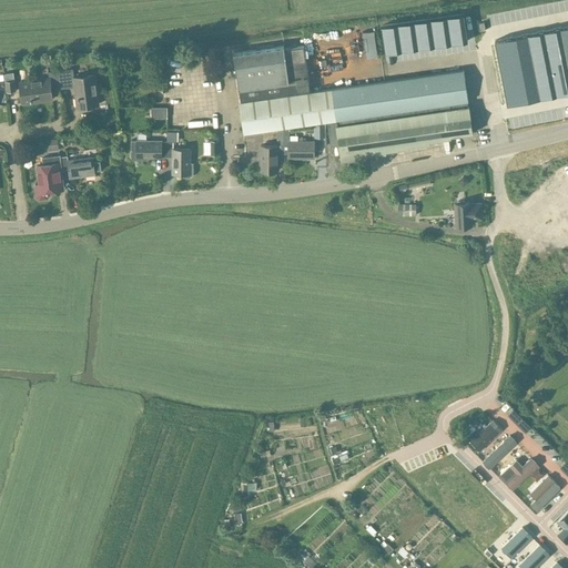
[(462,17),(381,30),(385,58),(466,46),(462,17)]
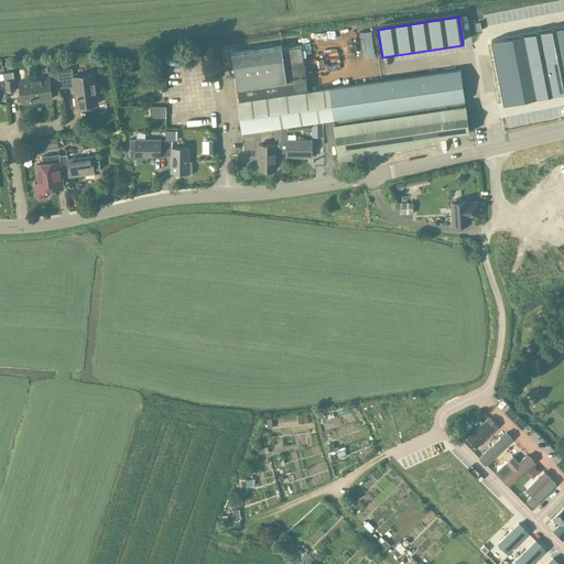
[(563,25),(491,40),(503,104),(563,91),(563,25)]
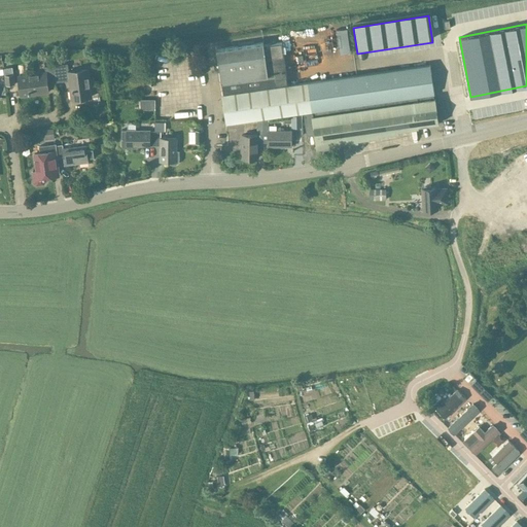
[(340,53),(350,51),(348,28),(338,29),(340,53)]
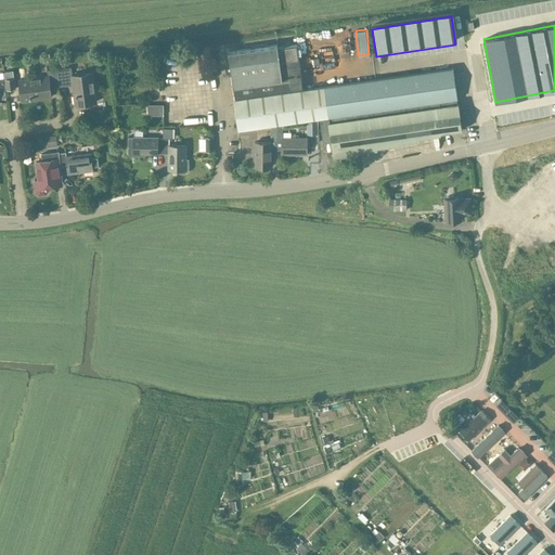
[(229,52),(233,86),(235,100),(302,90),(297,44),(278,47),(276,44),(229,52)]
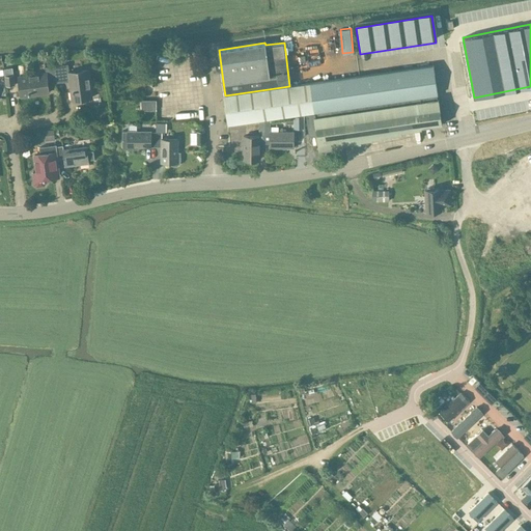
[(68,64),(54,66),(56,83),(70,81),(72,100),(92,98),(88,70),(70,73),(68,64)]
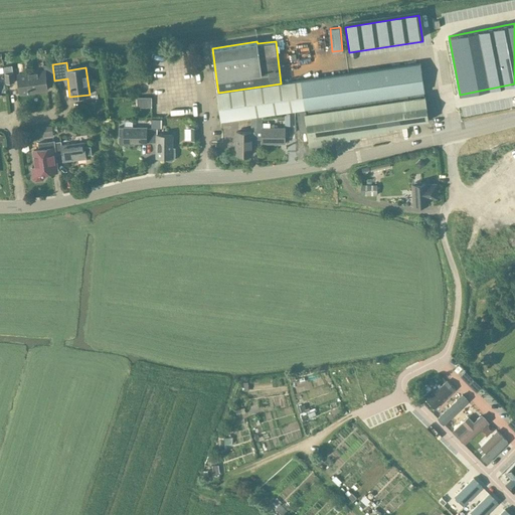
[(419,63),(303,80),(306,109),(306,115),(425,97),(424,97),(423,97),(423,92),(419,63)]
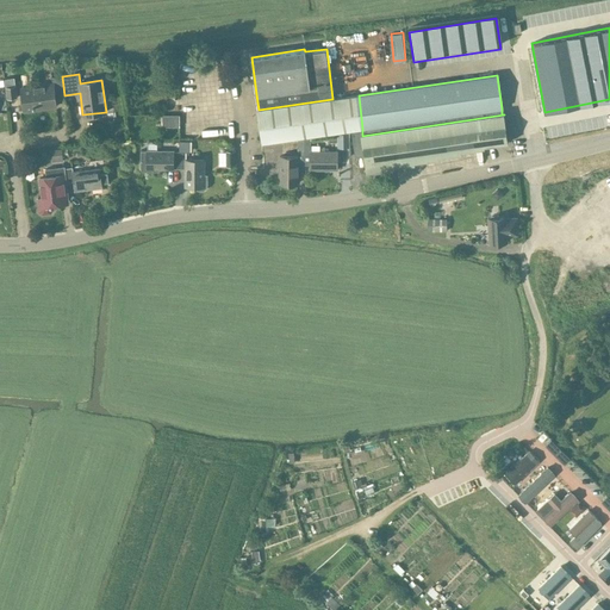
[(53,83),(22,87),(24,111),(56,107),(55,97),(64,95),(62,76),(51,78),(53,83)]
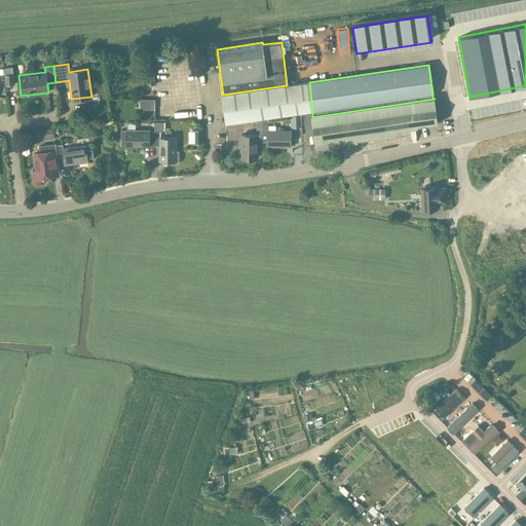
[(13,74),(5,75),(6,85),(15,83),(13,74)]
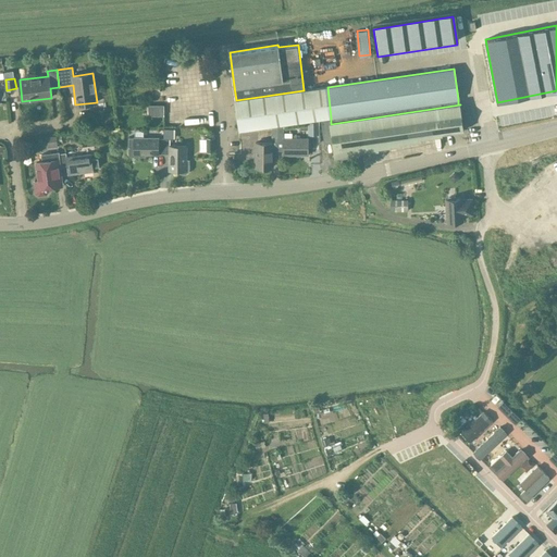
[(304,90),(236,100),(240,130),(321,119),(331,118),(327,87),(304,90)]
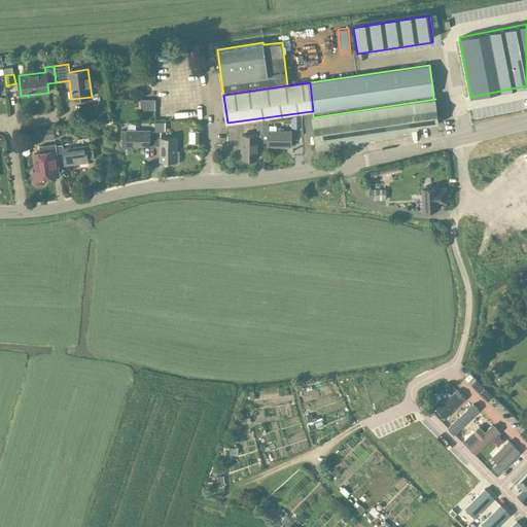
[(113,100),(114,108),(126,107),(126,99),(113,100)]
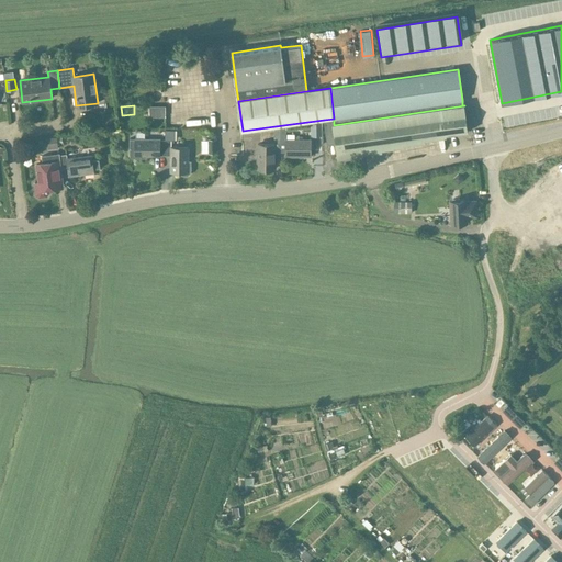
[(468,131),(464,105),(334,125),(336,141),(335,141),(338,159),(360,156),(360,154),(382,150),(381,149),(403,146),(403,144),(425,141),(425,138),(446,136),(446,134),(468,131)]
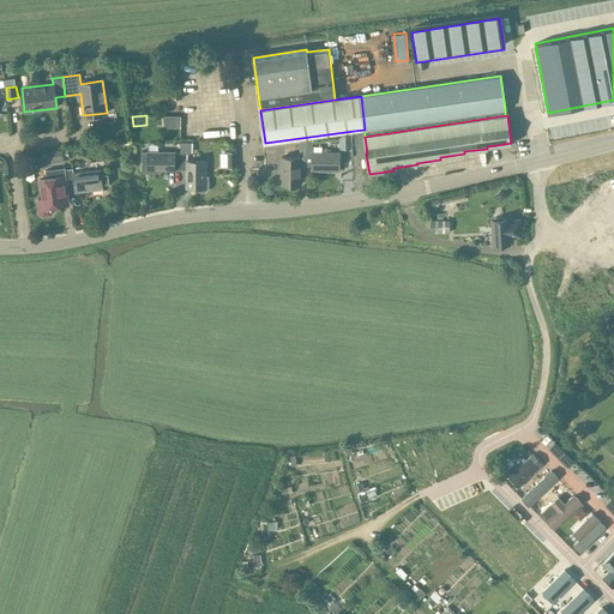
[(357,155),(366,154),(367,154),(365,137),(365,130),(354,131),(357,155)]
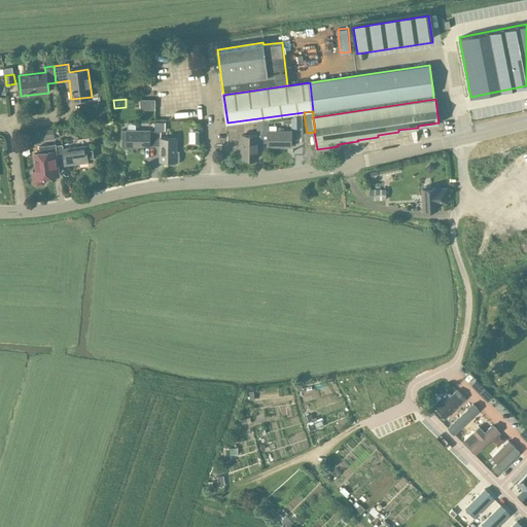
[(302,128),(303,115),(292,115),(292,128),(302,128)]
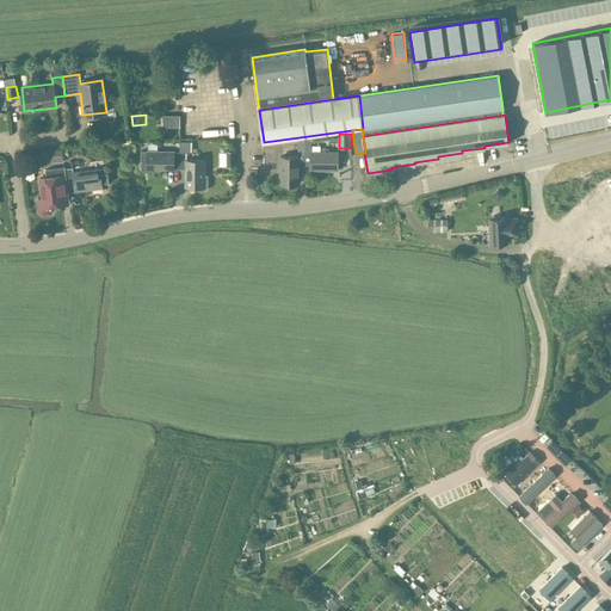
[(338,152),(312,152),(312,139),(304,140),(304,166),(310,166),(310,170),(337,170),(338,152)]
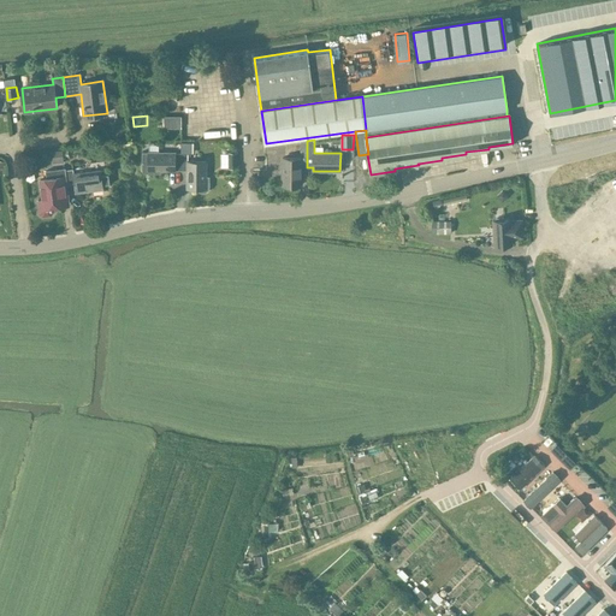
[(283,185),(301,185),(301,167),(307,167),(307,141),(301,142),(301,158),(283,158),(283,185)]
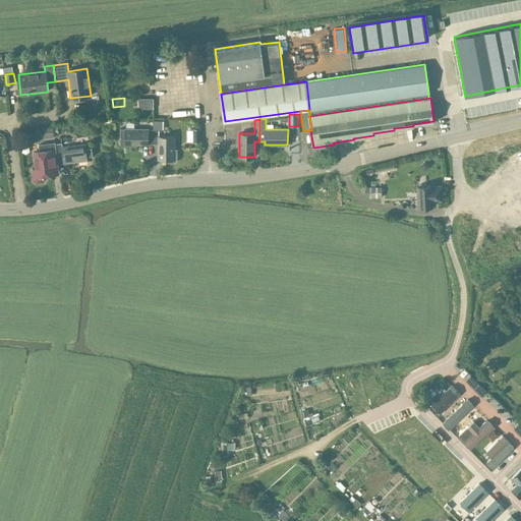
[(154,120),(153,129),(162,129),(162,121),(156,120),(154,120)]
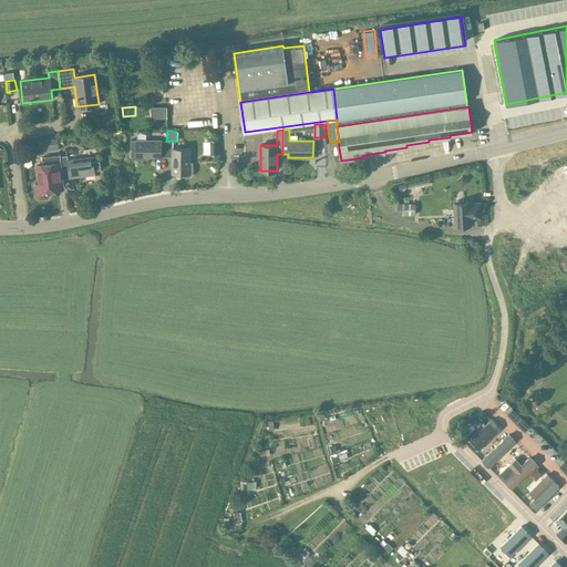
[(58,138),(47,140),(48,151),(59,150),(58,138)]
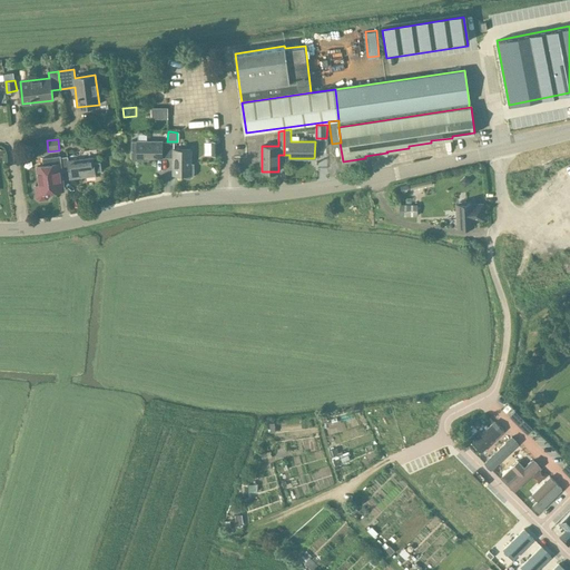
[(161,158),(167,158),(168,141),(161,141),(131,140),(131,158),(134,160),(141,160),(144,158),(161,158)]
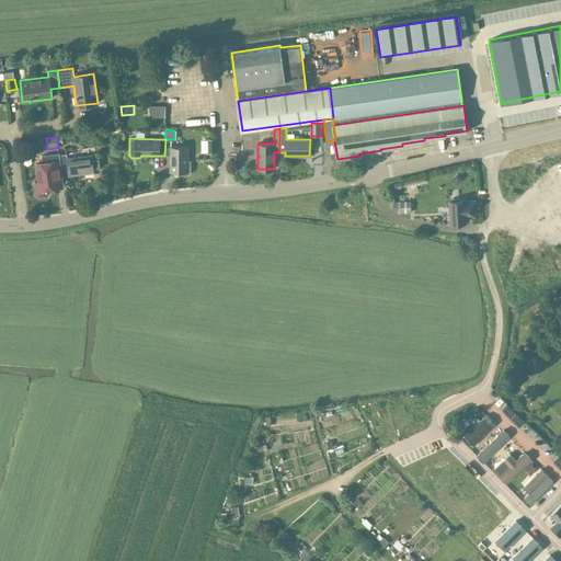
[(165,139),(164,156),(171,156),(170,172),(179,171),(182,174),(187,174),(191,172),(191,164),(187,164),(187,147),(171,147),(171,139),(165,139)]
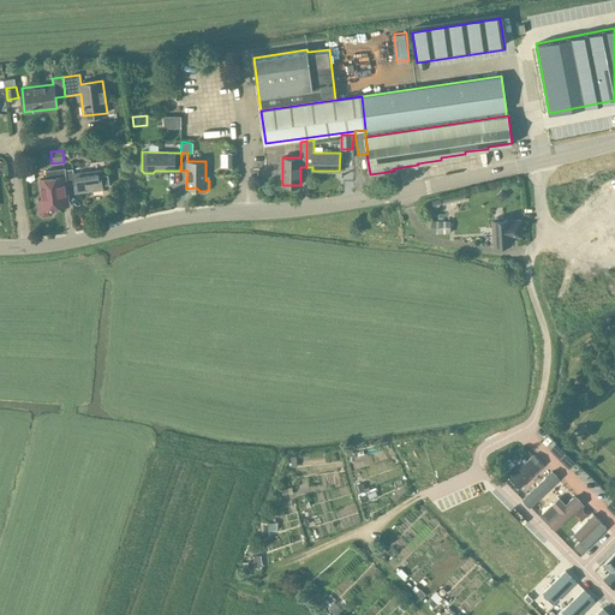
[(43,199),(37,201),(40,214),(43,216),(51,215),(53,212),(53,208),(63,207),(70,206),(67,184),(66,175),(65,169),(65,168),(46,171),(47,178),(40,179),(43,199)]
